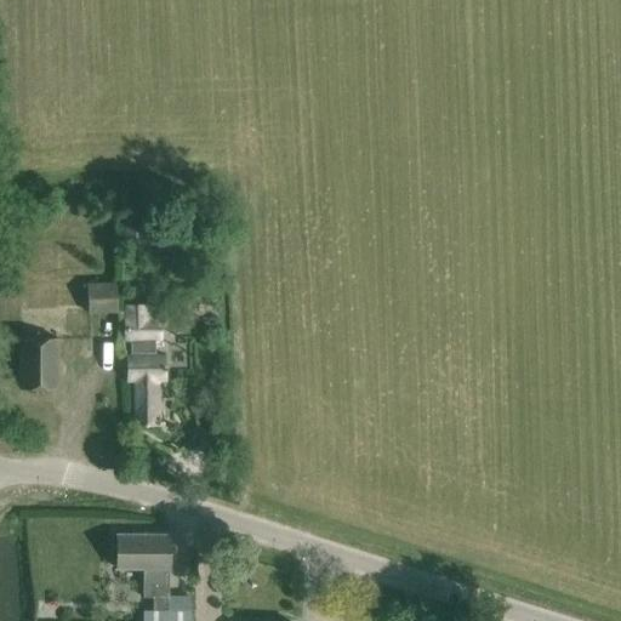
[(142,203),(124,203),(124,241),(143,241),(142,203)]
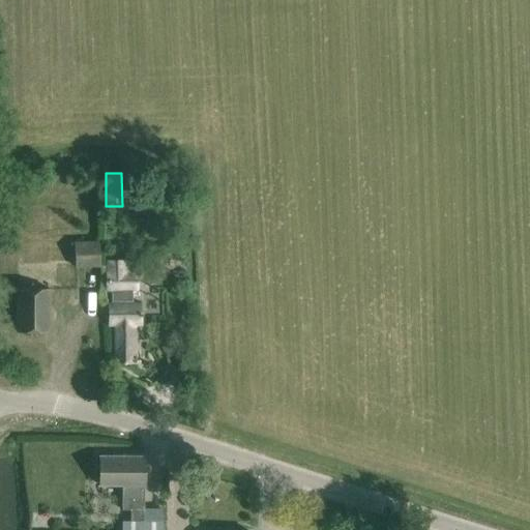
[(98,241),(74,242),(75,267),(99,266),(98,241)]
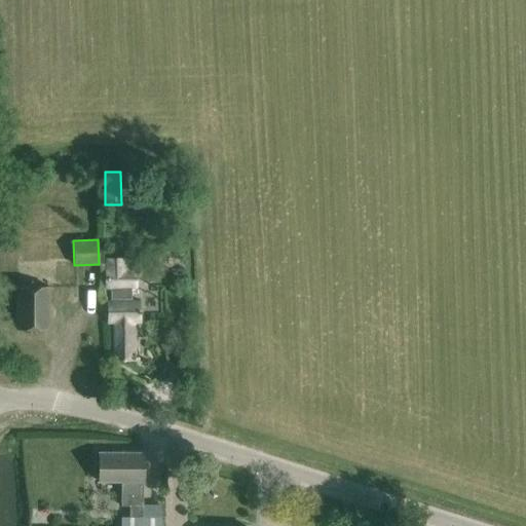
[(110,288),(132,288),(134,288),(134,271),(119,271),(119,260),(104,260),(104,288),(110,288)]
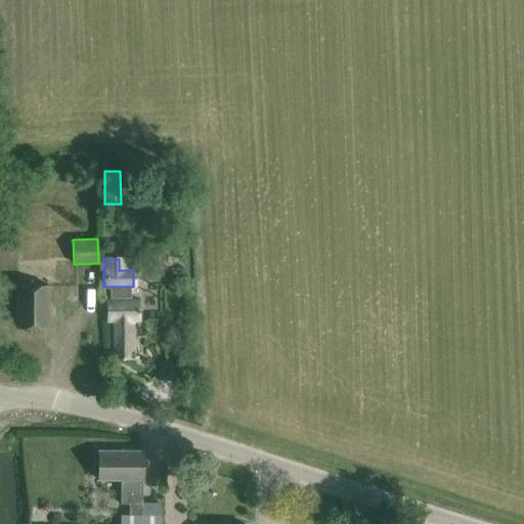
[(19,284),(47,285),(47,276),(43,276),(44,264),(19,263),(19,284)]
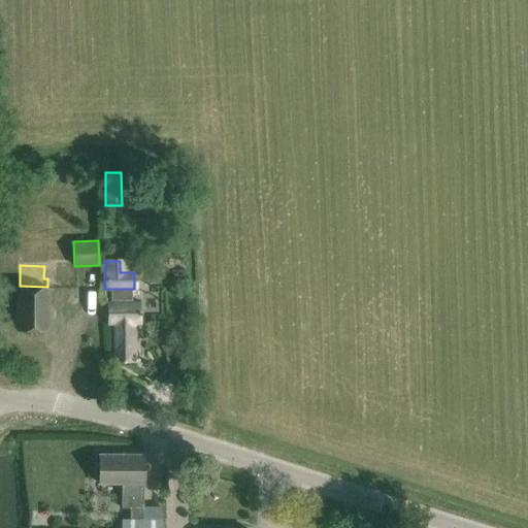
[(48,330),(48,288),(17,288),(17,330),(48,330)]
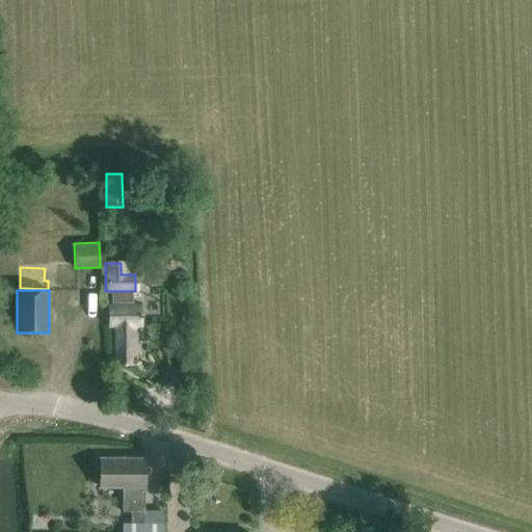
[(133,291),(111,291),(111,302),(133,302),(133,291)]
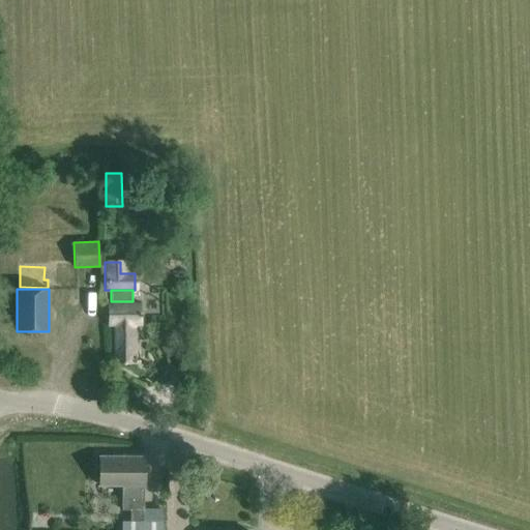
[(133,301),(111,301),(108,301),(108,324),(115,324),(116,363),(139,362),(138,342),(135,342),(135,322),(142,322),(142,301),(133,301)]
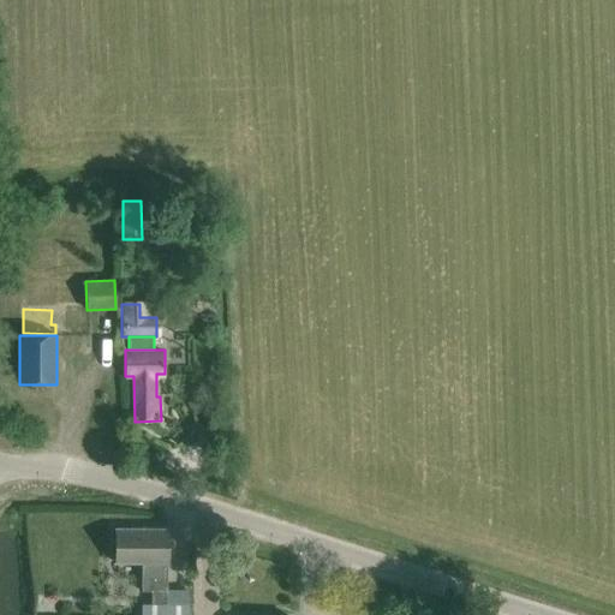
[(186,614),(187,595),(166,595),(166,590),(167,590),(167,530),(115,530),(115,563),(141,563),(141,591),(151,591),(151,604),(142,604),(141,614),(186,614)]
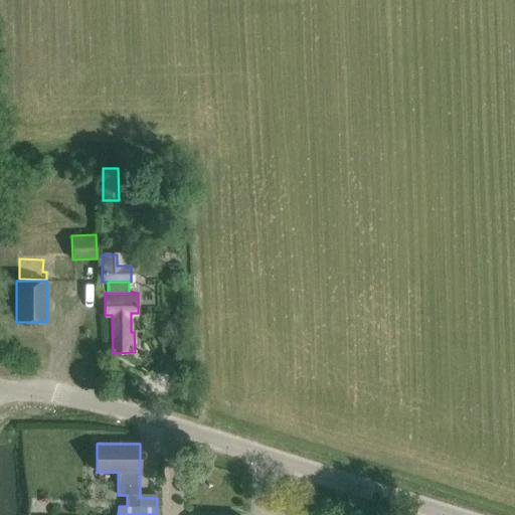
All buildings are outlined.
